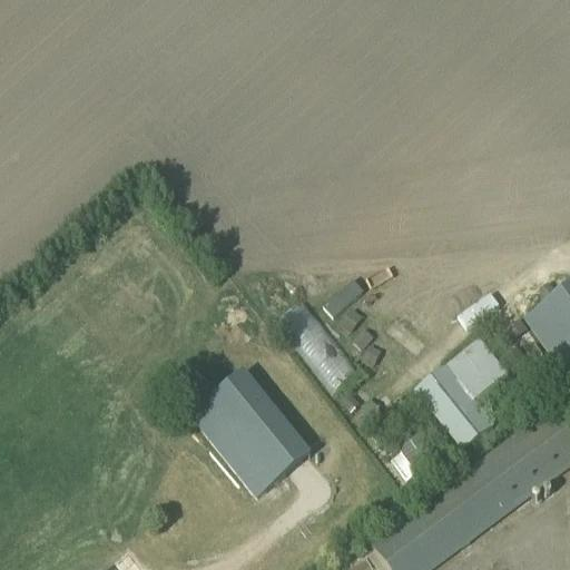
[(569,287),(524,315),(569,390),(569,389),(569,287)]
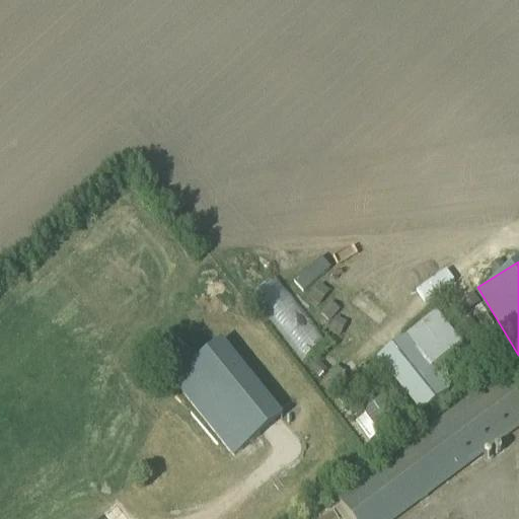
[(300,361),(325,342),(278,276),(251,294),(300,361)]
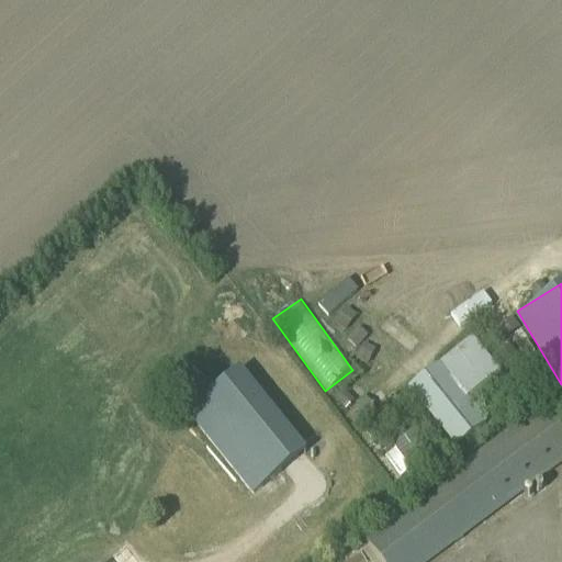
[(467,400),(502,370),(472,336),(437,366),(467,400)]
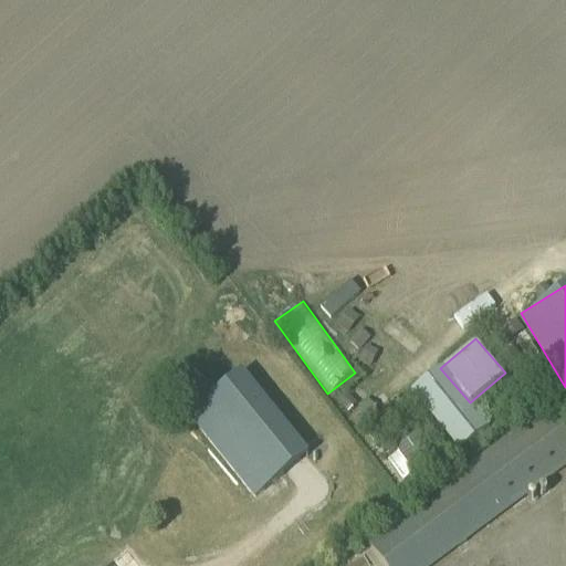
[(184,417),(251,500),(305,456),(239,373),(184,417)]
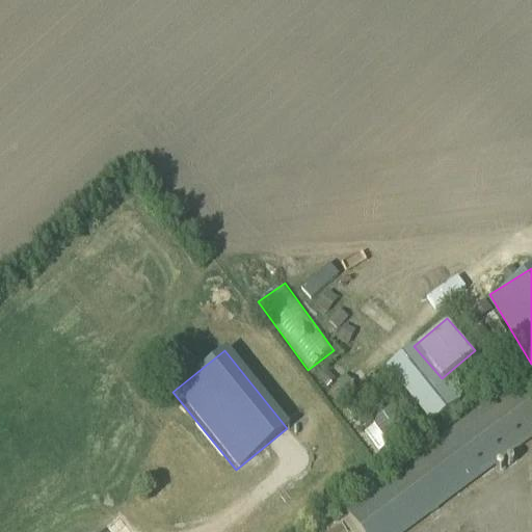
[(341,509),(357,531),(405,531),(531,439),(531,392),(521,377),(341,509)]
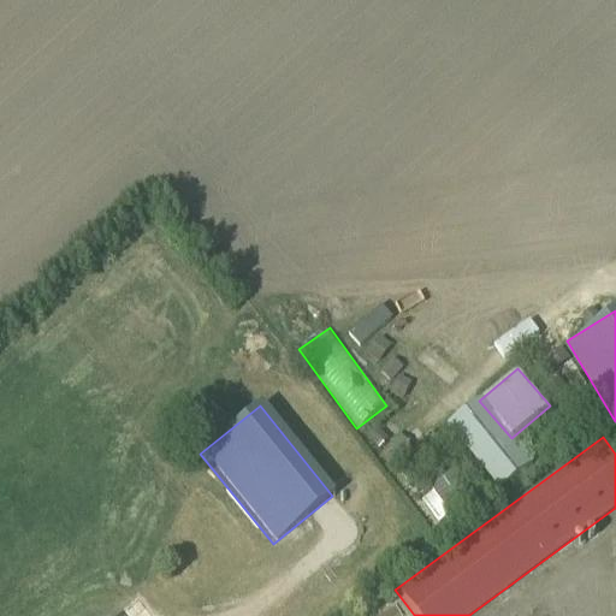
[(420,496),(434,515),(472,487),(457,468),(420,496)]
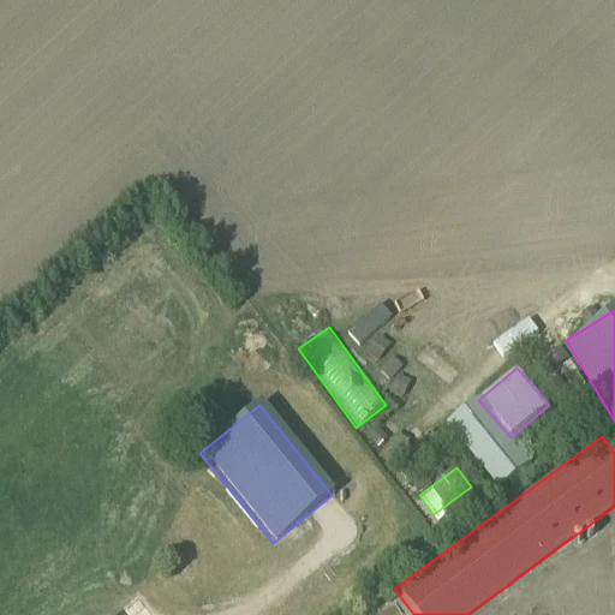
[(401,614),(388,596),(362,614),(401,614)]
